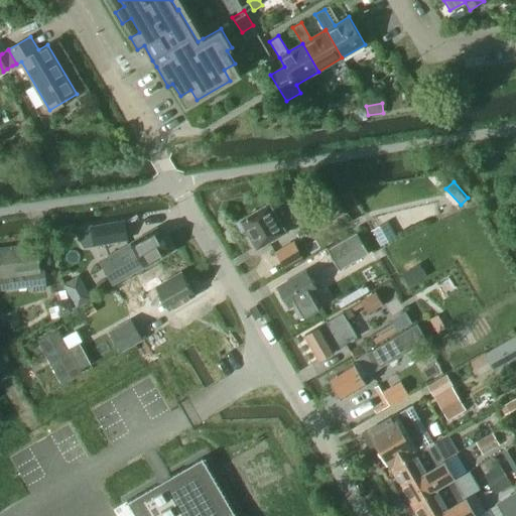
[(238,221),(246,236),(249,234),(257,247),(285,231),(281,225),(292,218),(293,219),(310,209),(304,198),(287,208),(285,205),(274,212),(268,203),(238,221)]
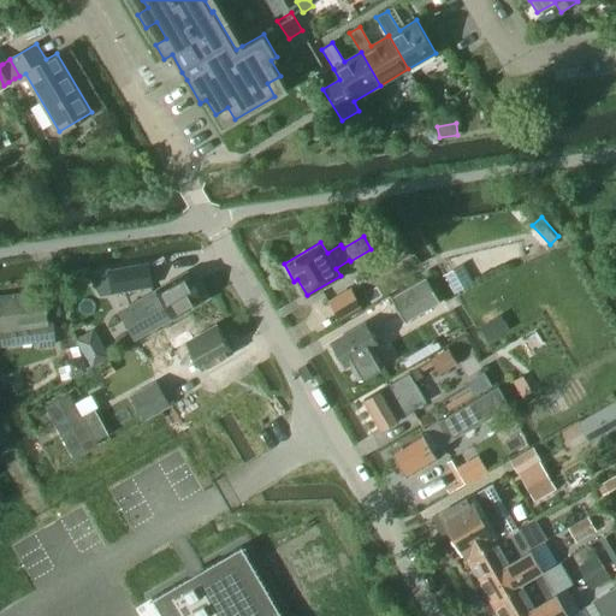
[(472,279),(462,262),(445,273),(455,290),(472,279)]
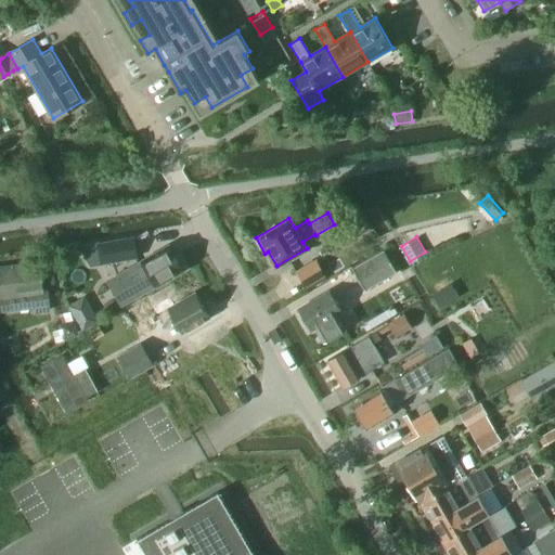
[(98,245),(101,263),(137,257),(133,239),(98,245)]
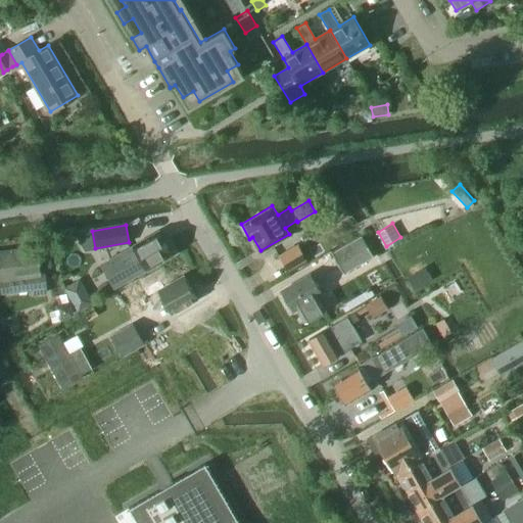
[(109,262),(108,266),(109,271),(111,274),(113,278),(117,281),(121,282),(126,281),(172,254),(158,232),(112,258),(109,262)]
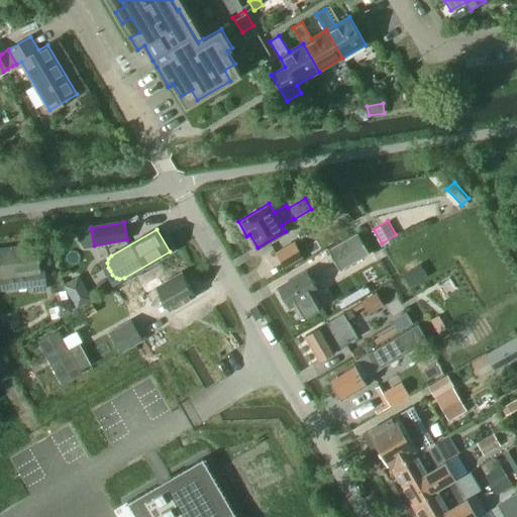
[(327,250),(340,271),(370,253),(357,232),(327,250)]
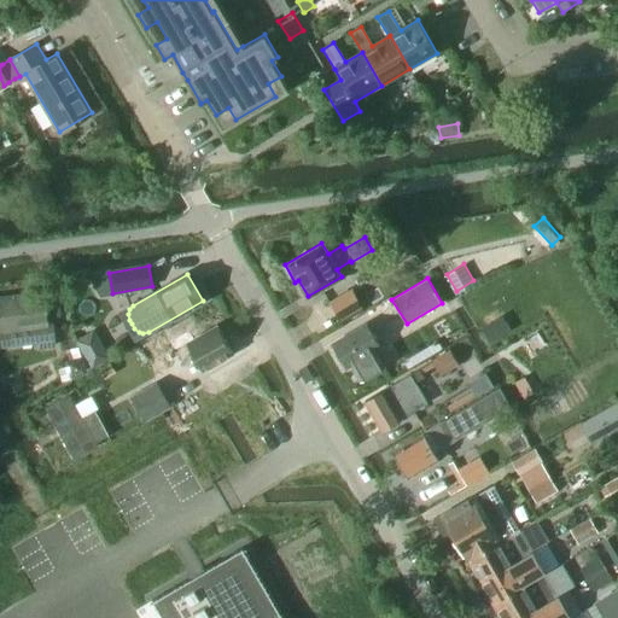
[(330,304),(339,320),(361,308),(350,291),(330,304)]
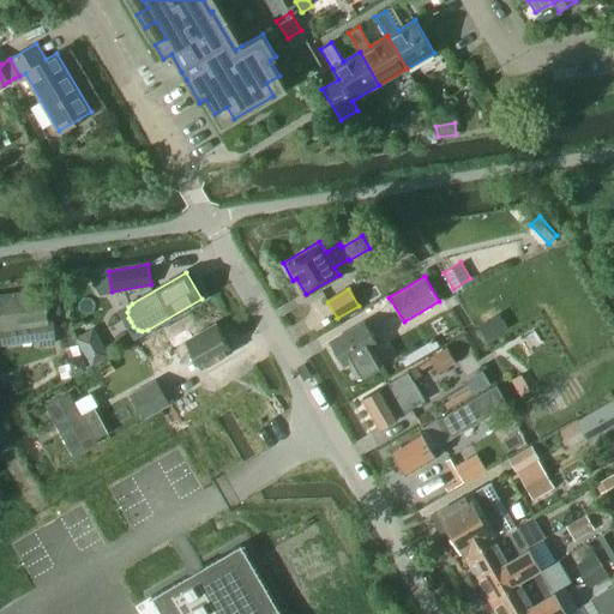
[(0,335),(1,343),(38,338),(38,342),(53,339),(50,323),(43,323),(40,294),(0,299),(0,335)]
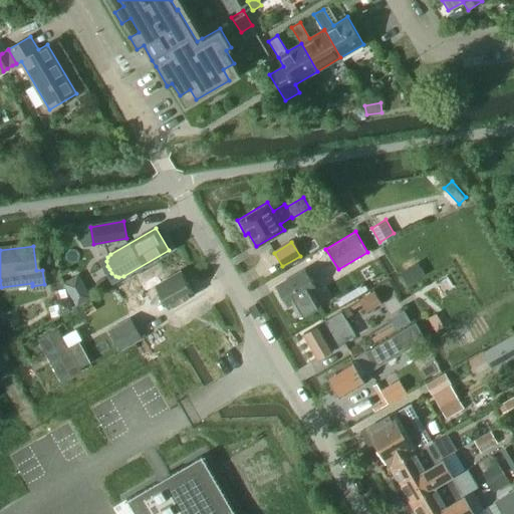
[(418,263),(401,273),(408,284),(425,275),(418,263)]
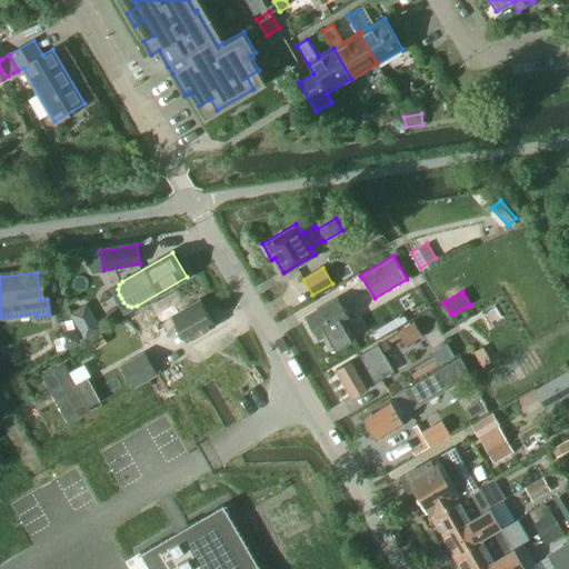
[(355,338),(347,323),(351,321),(338,299),(306,319),(318,340),(325,337),(332,351),(355,338)]
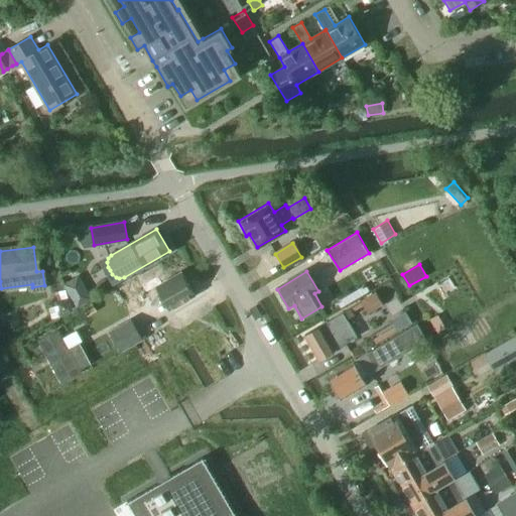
[(119,287),(127,301),(144,291),(151,303),(163,297),(169,308),(194,295),(181,273),(161,283),(157,276),(141,286),(136,277),(119,287)]
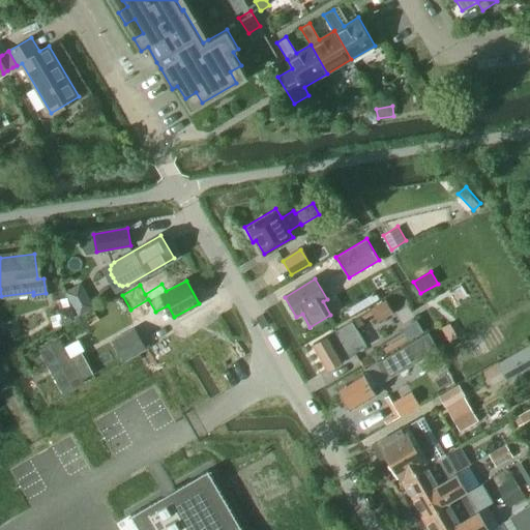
[(88,301),(75,310),(79,317),(93,308),(88,301)]
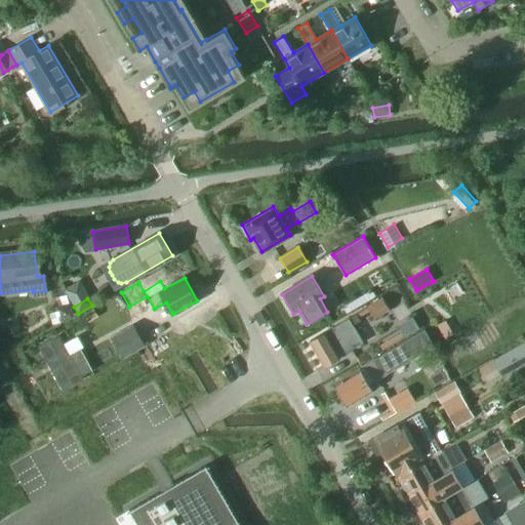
[(381,298),(367,307),(368,308),(373,318),(389,309),(388,308),(381,298)]
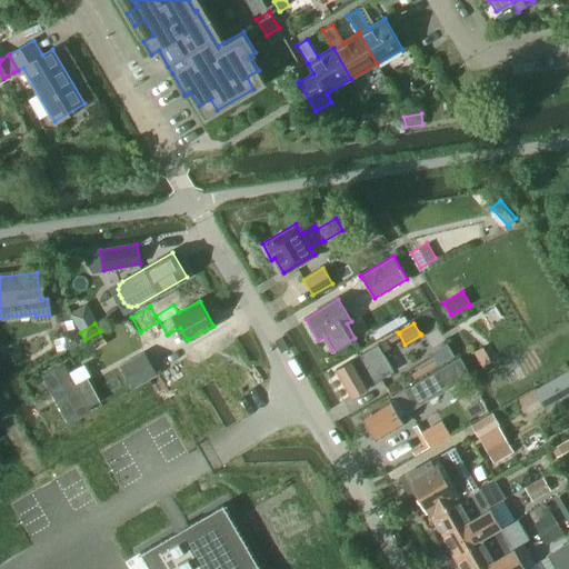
[(77,328),(60,333),(66,350),(81,345),(77,328)]
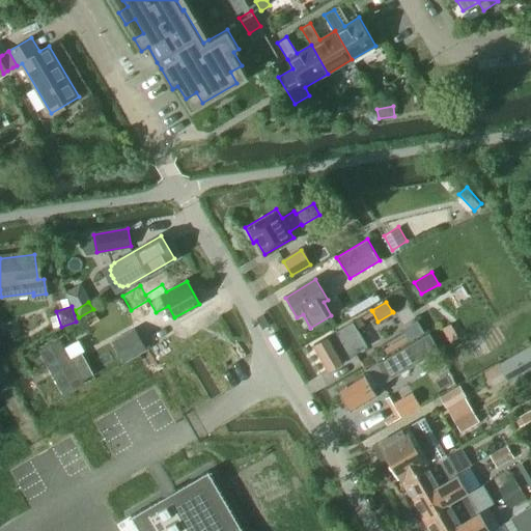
[(367,346),(357,329),(364,325),(360,317),(339,331),(330,336),(330,335),(313,345),(328,369),(343,360),(367,346)]
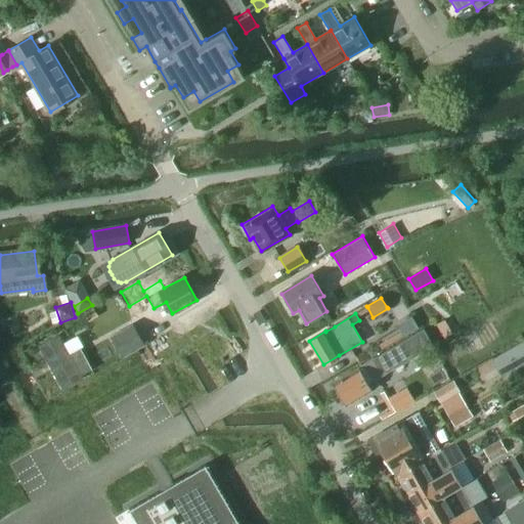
[(441,322),(436,324),(442,338),(448,335),(441,322)]
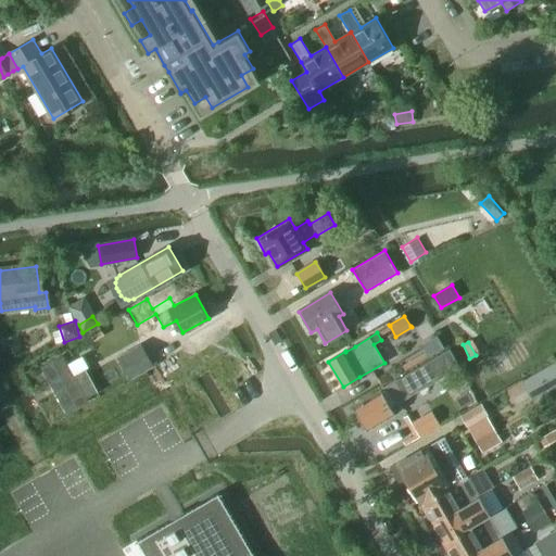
[(110,383),(113,390),(130,380),(130,379),(152,366),(141,344),(117,357),(127,374),(110,383)]
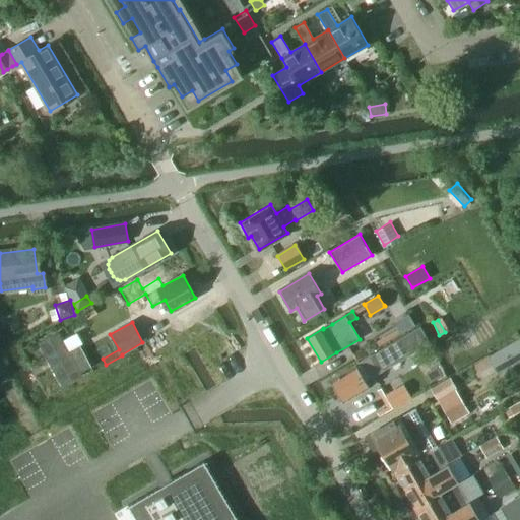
[(59,332),(39,342),(62,386),(82,375),(81,373),(91,367),(80,345),(70,350),(68,347),(62,337),(59,332)]
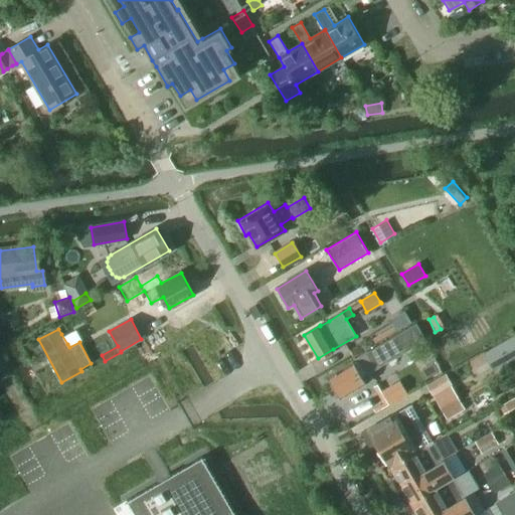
[(367,353),(328,375),(341,398),(373,378),(370,373),(377,369),(400,355),(398,352),(412,344),(404,331),(367,353)]
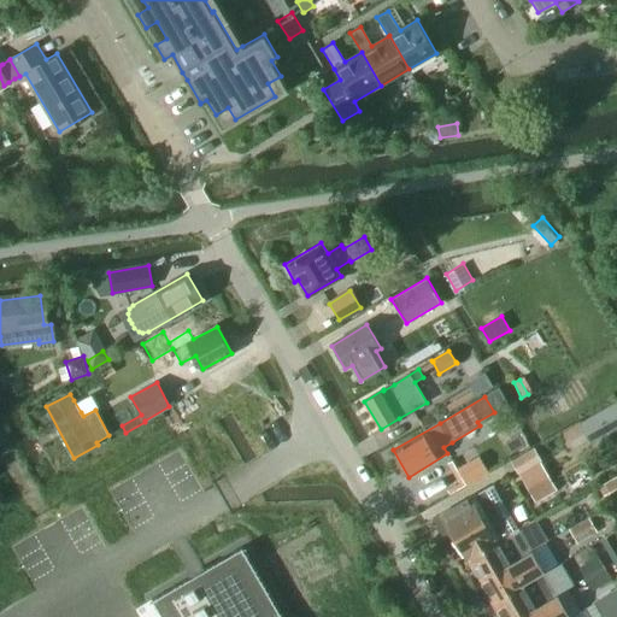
[(616,401),(581,423),(589,439),(592,442),(616,428),(616,401)]
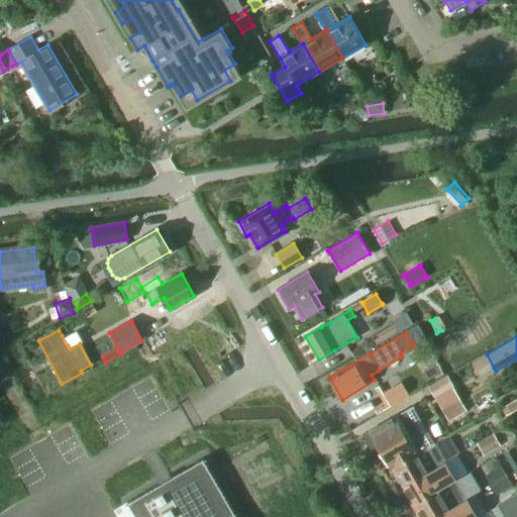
[(452,386),(447,377),(446,376),(446,377),(428,387),(434,396),(452,386)]
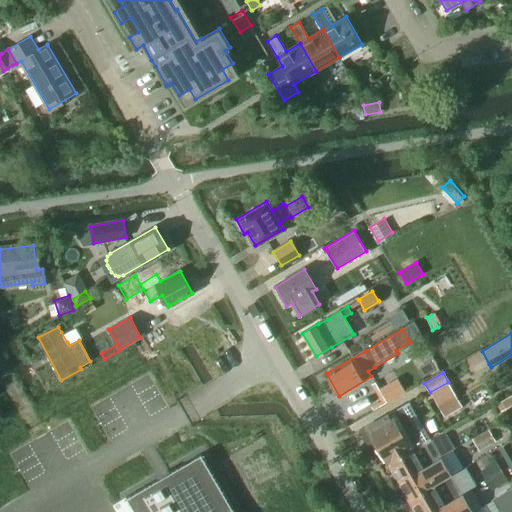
[(500,413),(511,406),(511,394),(495,404),(500,413)]
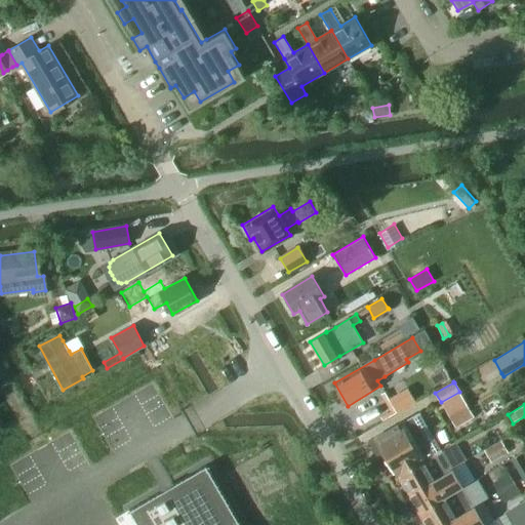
[(468,409),(451,418),(456,427),(474,416),(469,408),(468,409)]
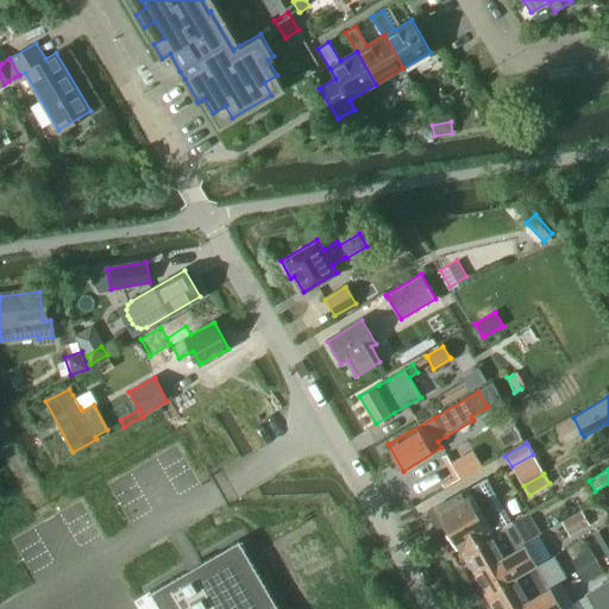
[(445,525),(447,529),(491,504),(498,501),(485,478),(434,508),(435,508),(428,512),(438,529),(445,525)]
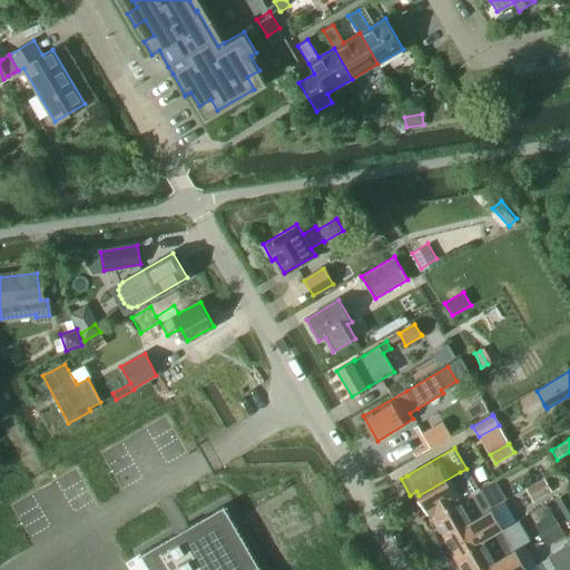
[(419,495),(431,517),(472,492),(478,489),(479,488),(467,469),(460,472),(419,495)]
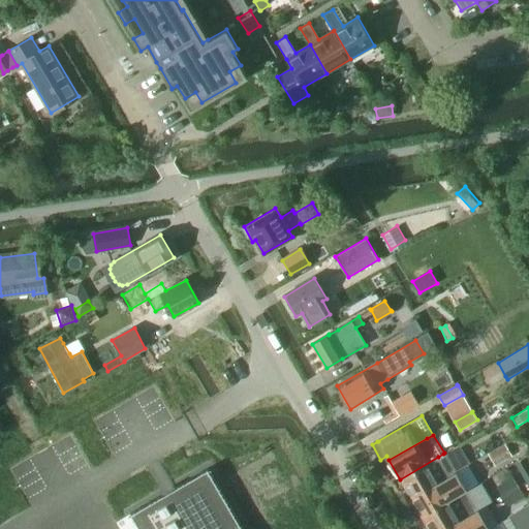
[(495,449),(489,454),(496,466),(503,462),(511,457),(504,444),(495,449)]
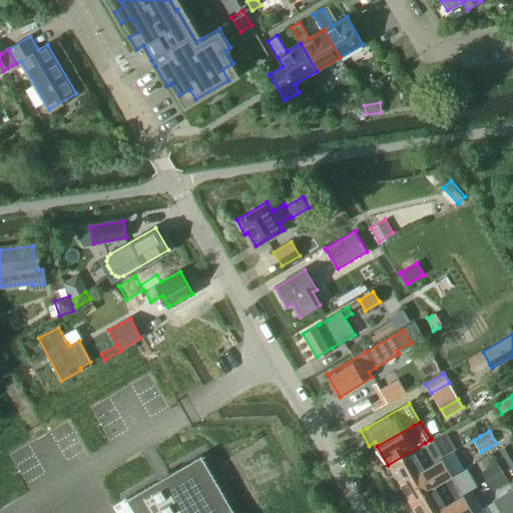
[(430,440),(388,465),(399,483),(442,458),(431,439),(430,440)]
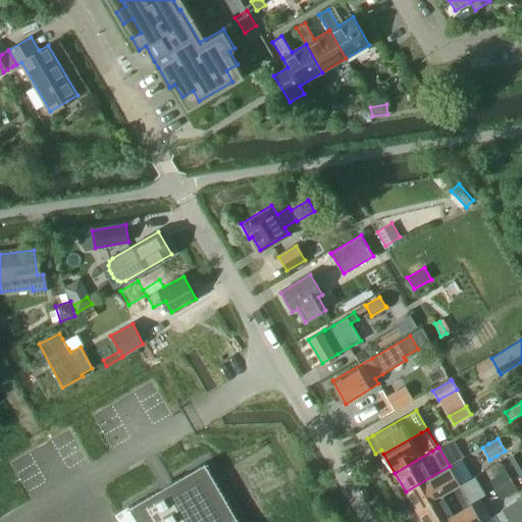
[(238,521),(204,464),(128,508),(137,521),(238,521)]
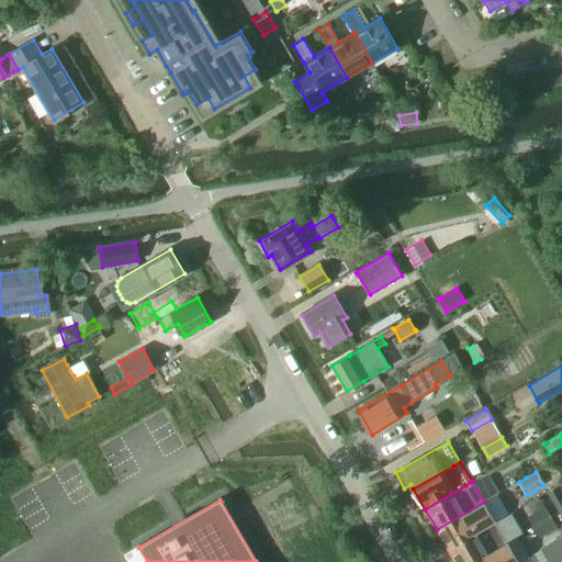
[(484,502),(437,529),(448,549),(495,521),(484,502)]
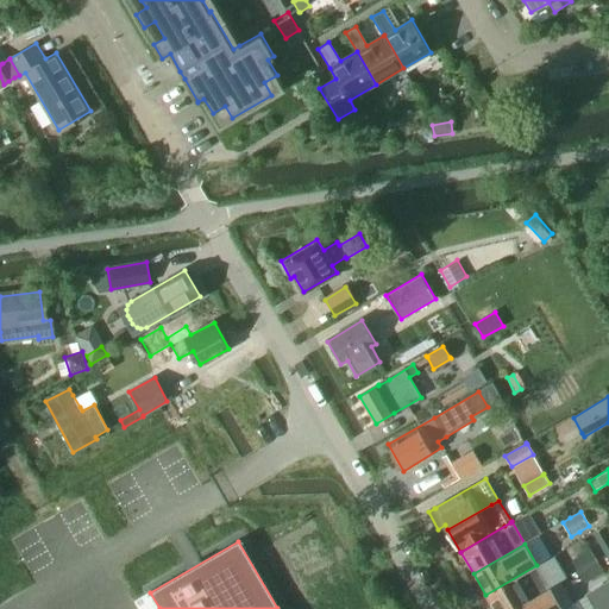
[(570,558),(577,571),(596,560),(589,548),(570,558)]
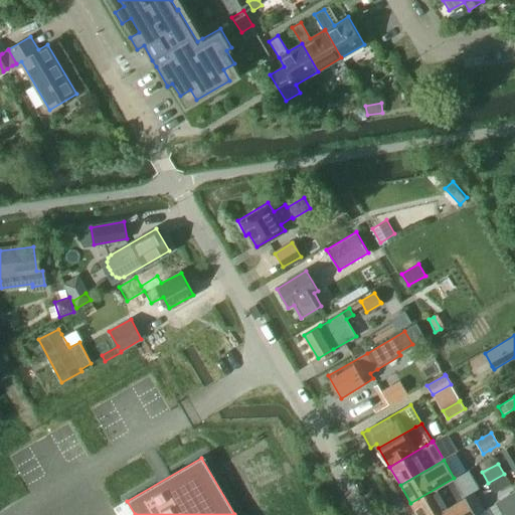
[(504,474),(488,483),(495,494),(510,484),(504,474)]
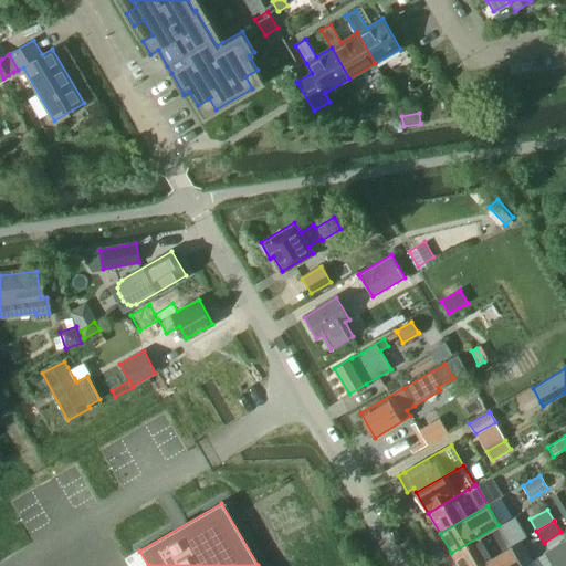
[(499,525),(451,553),(458,565),(474,565),(511,545),(499,525)]
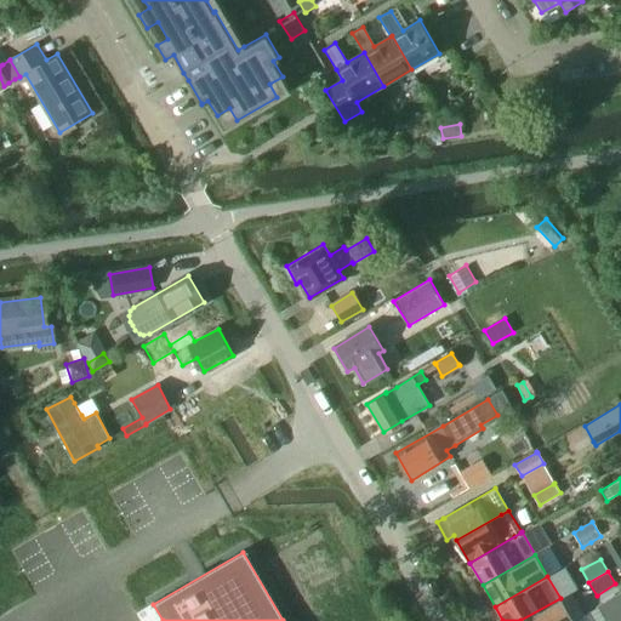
[(560,598),(520,620),(571,620),(573,620),(560,598)]
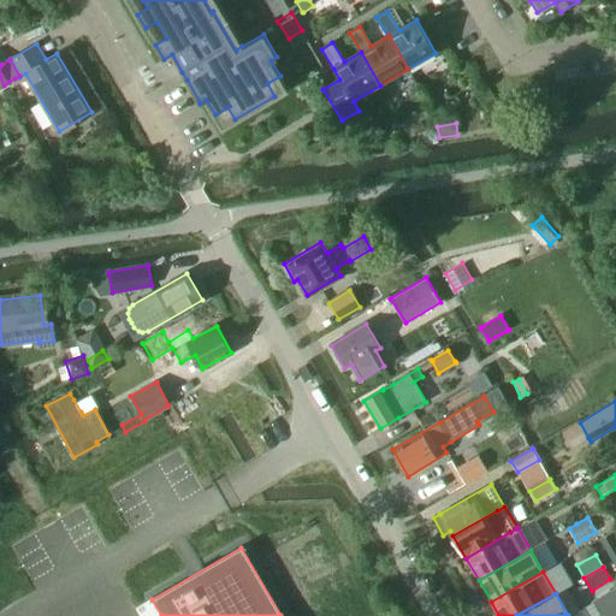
[(615,615),(615,602),(604,610),(608,615),(615,615)]
